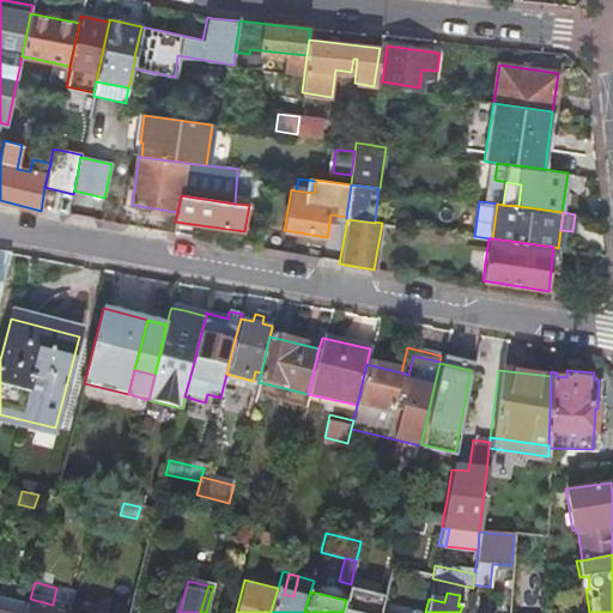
[(346,600),(343,612),(378,612),(382,604),(347,595),(346,600)]
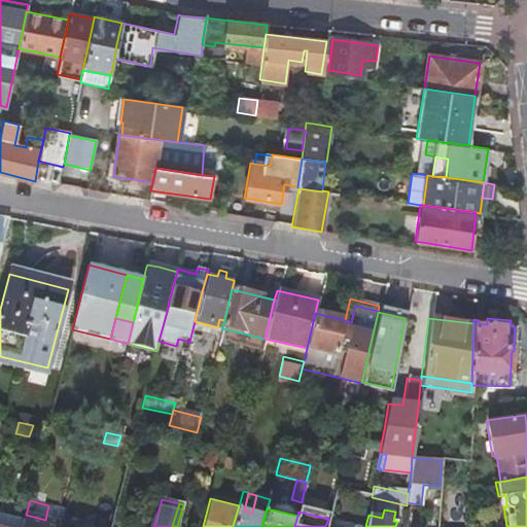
[(62,526),(63,524),(45,520),(26,515),(23,526),(62,526)]
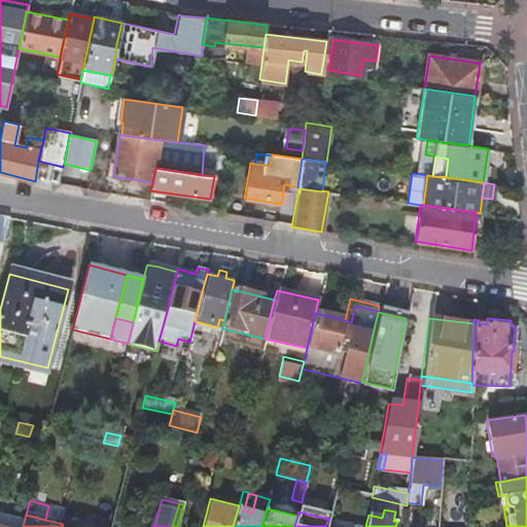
[(81,526),(82,526),(83,520),(65,516),(63,524),(62,526),(81,526)]
